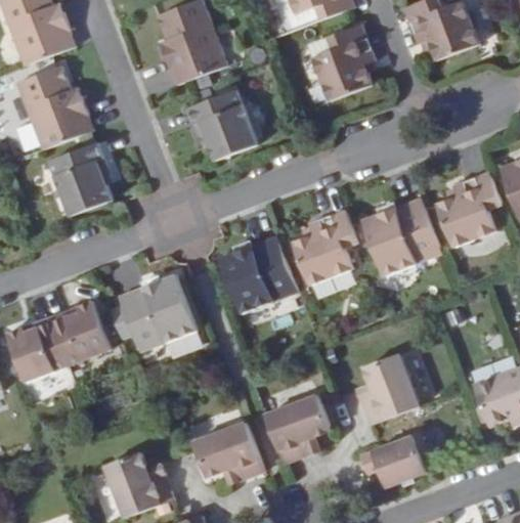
[(1,0),(26,63),(77,44),(70,27),(71,27),(65,7),(57,10),(54,4),(52,0),(1,0)]
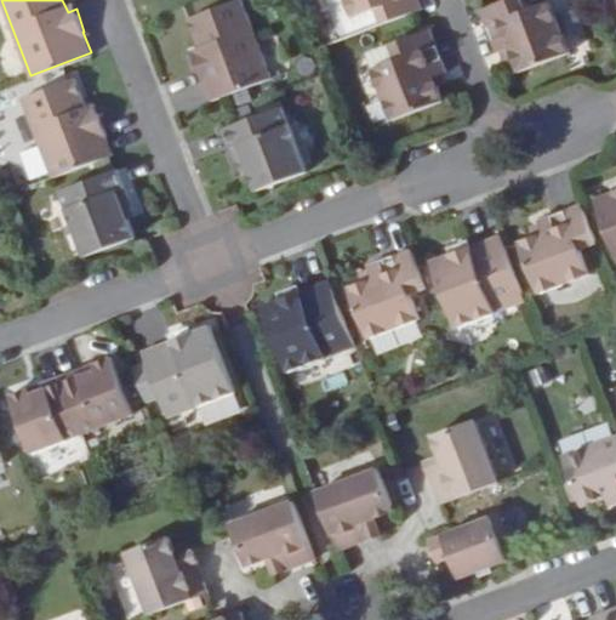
[(201,53),(192,57),(200,80),(203,80),(209,97),(269,74),(240,0),(224,0),(187,15),(198,45),(201,53)]
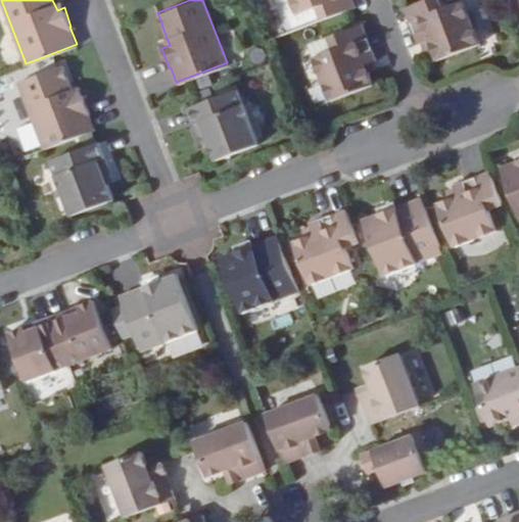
[(321,18),(355,5),(351,0),(289,0),(294,12),(315,5),(321,18)]
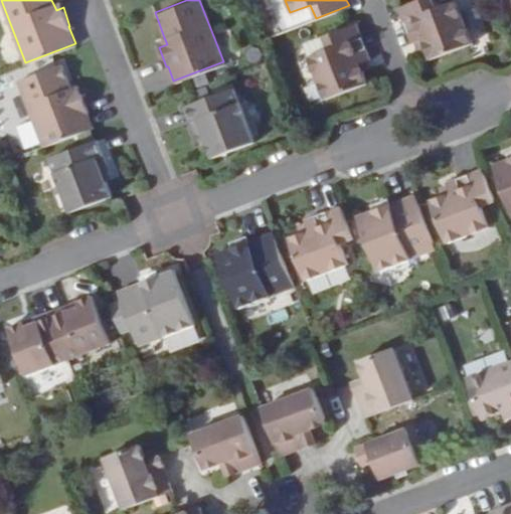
[(420,37),(423,45),(428,57),(471,41),(455,0),(450,0),(435,6),(432,0),(410,0),(396,6),(409,41),(413,39),(420,37)]
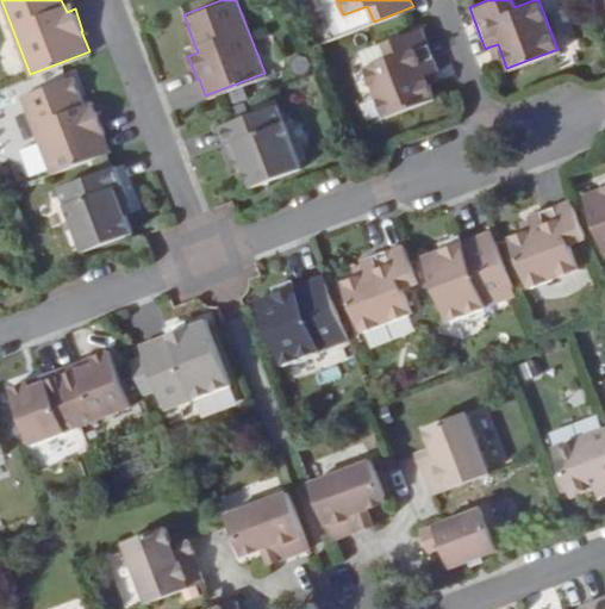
[(72,1),(63,5),(67,12),(75,8),(72,1)]
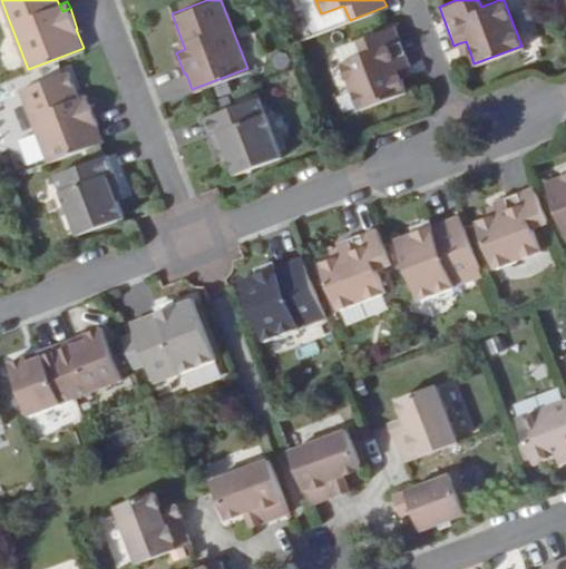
[(396,69),(403,66),(407,65),(392,23),(355,38),(361,52),(339,61),(357,108),(403,91),(398,77),(396,69)]
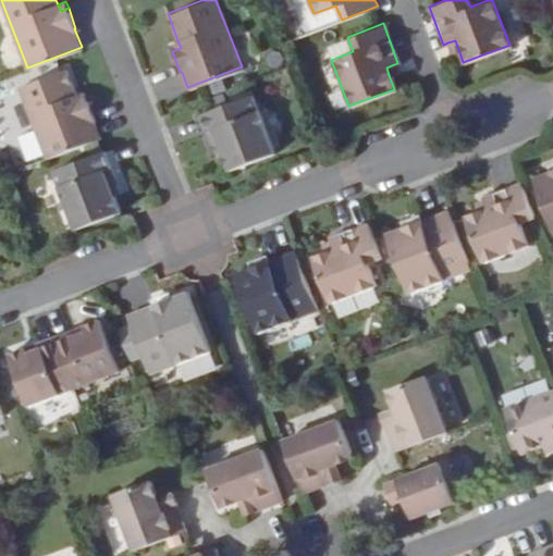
[(170,44),(172,51),(181,48),(177,40),(170,44)]
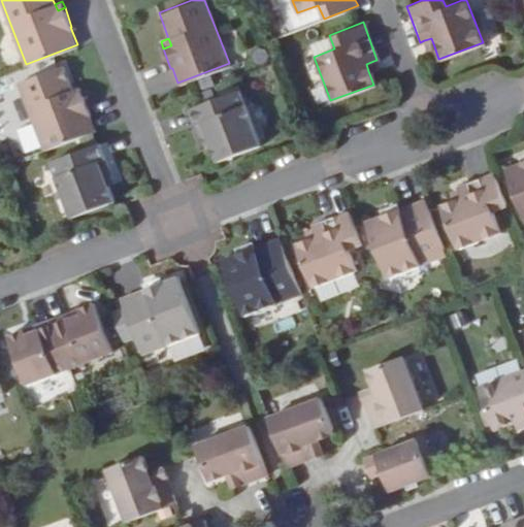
[(427,48),(434,46),(431,38),(424,40),(427,48)]
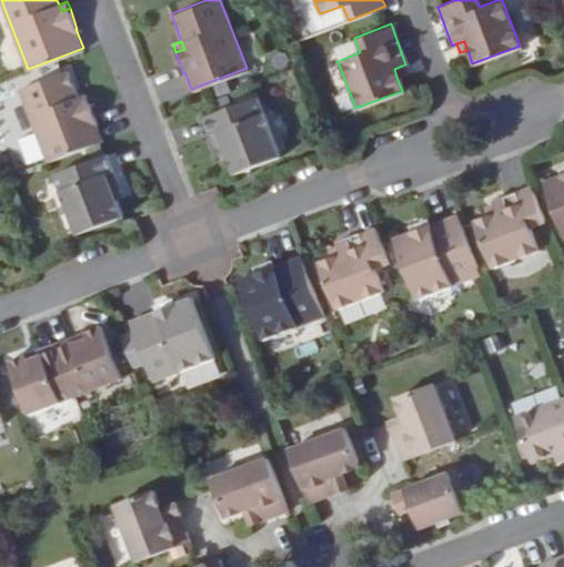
[(405,73),(402,66),(394,69),(396,77),(405,73)]
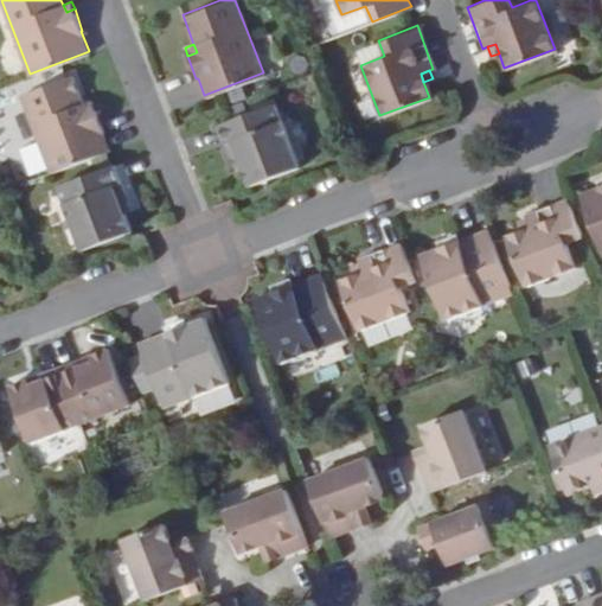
[(20,91),(50,171),(108,148),(101,129),(103,128),(94,107),(87,110),(83,102),(71,71),(20,91)]
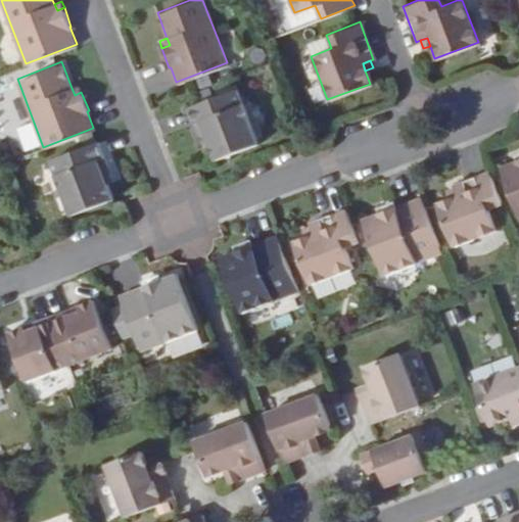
[(75,95),(81,92),(79,85),(72,88),(75,95)]
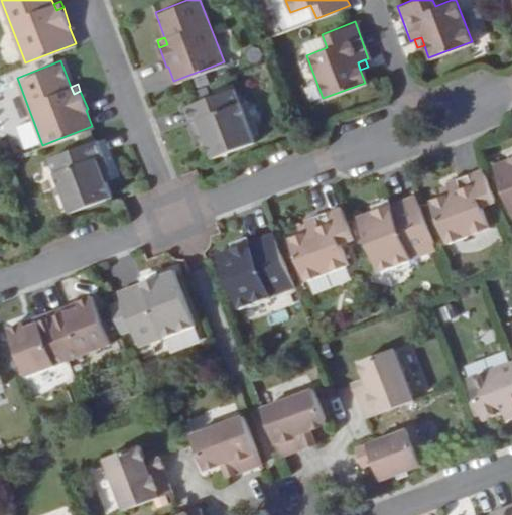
[(201,129),(206,142),(211,156),(253,140),(233,86),(184,105),(195,131),(201,129)]
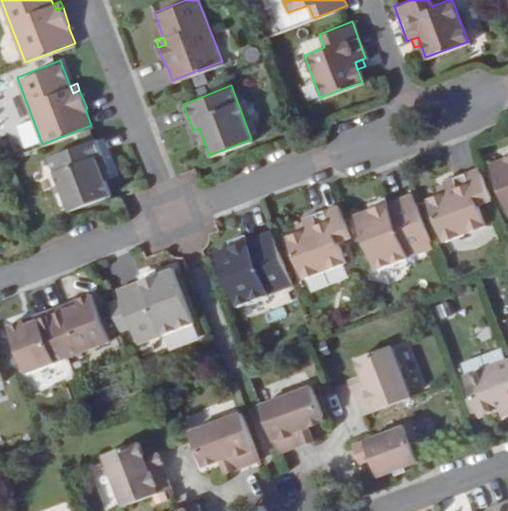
[(198,143),(204,141),(199,128),(193,130),(198,143)]
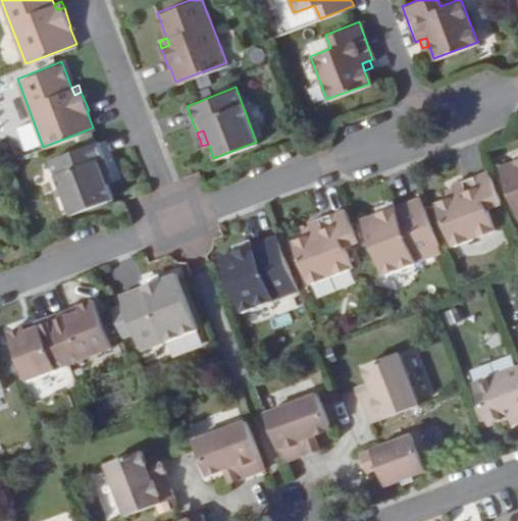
[(100,167),(107,165),(97,139),(49,157),(69,213),(112,196),(106,181),(100,167)]
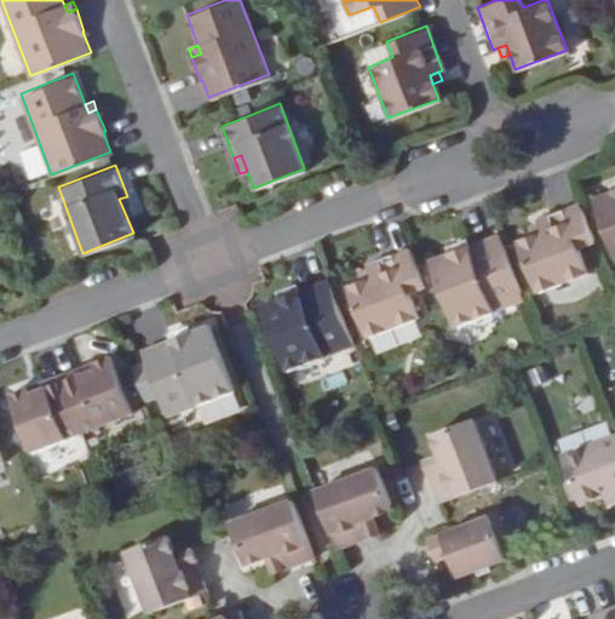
[(614,195),(613,189),(592,198),(614,256),(614,195)]
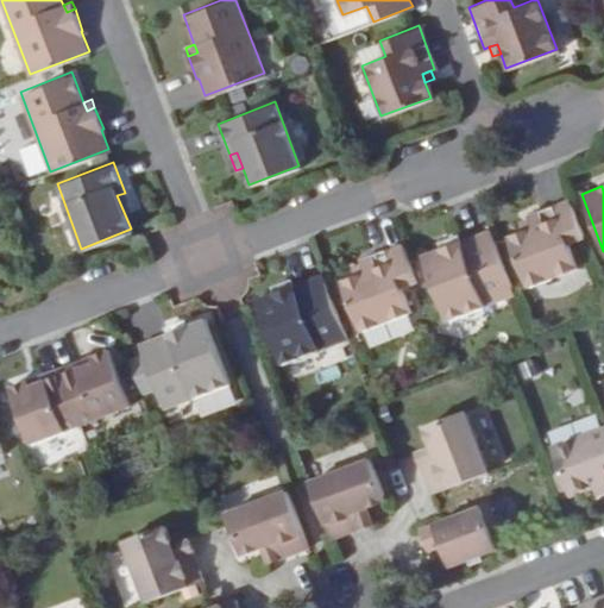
[(131,210),(125,193),(117,195),(124,212),(131,210)]
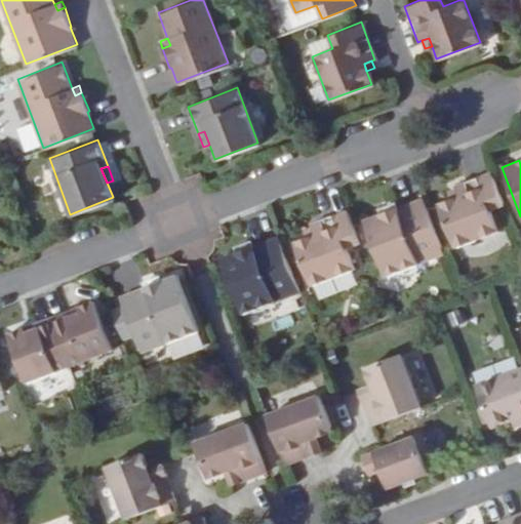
[(504,205),(490,171),(453,186),(454,190),(457,196),(449,200),(437,204),(453,247),(497,231),(490,210),(504,205)]
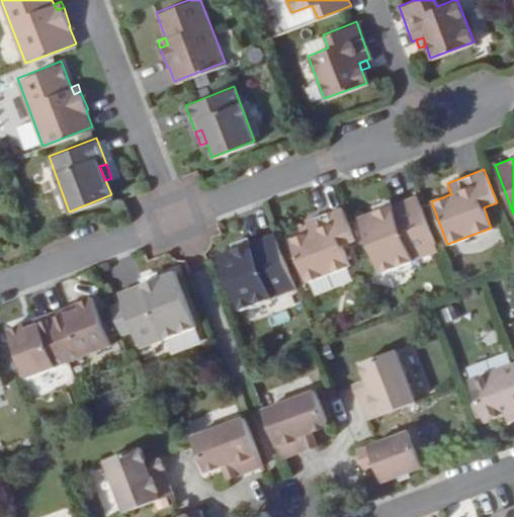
[(451,193),(448,187),(440,189),(443,197),(451,193)]
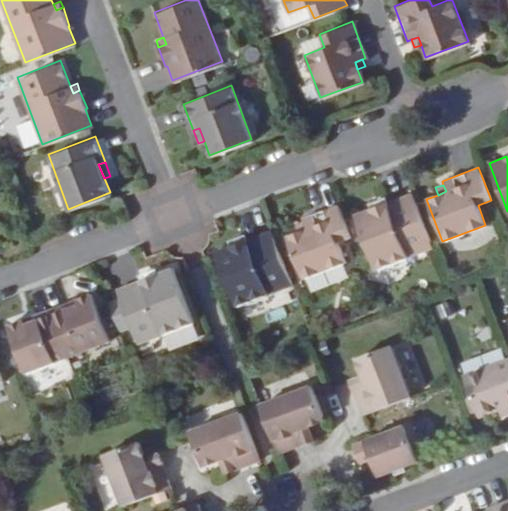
[(432,248),(411,193),(386,203),(389,210),(374,215),(371,208),(355,214),(376,270),(432,248)]
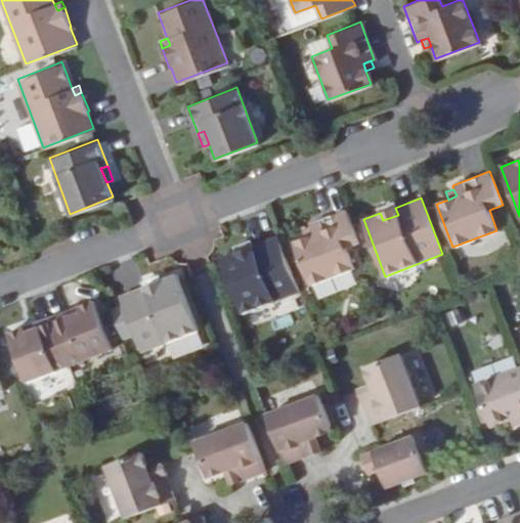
[(398,215),(395,208),(393,203),(378,209),(380,213),(383,220),(398,215)]
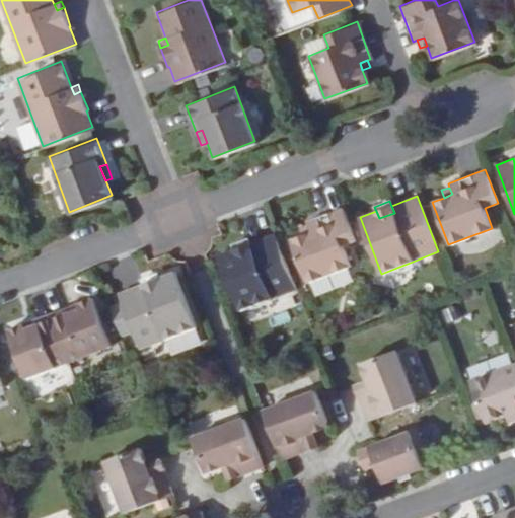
[(356,241),(343,208),(307,222),(308,224),(310,232),(303,234),(291,239),(307,283),(350,267),(343,246),(356,241)]
